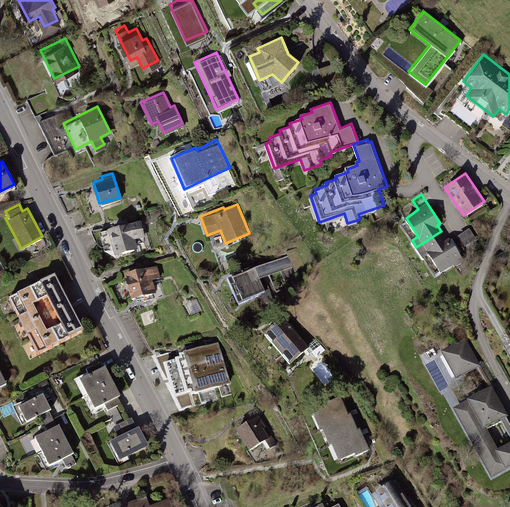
[(112,225),(98,230),(104,248),(112,245),(115,254),(137,247),(133,237),(144,234),(139,220),(114,228),(112,225)]
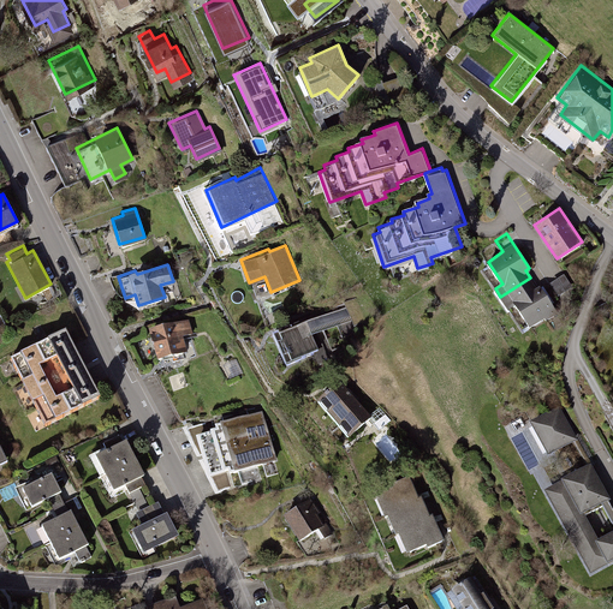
[(559,291),(572,282),(565,270),(552,278),(559,291)]
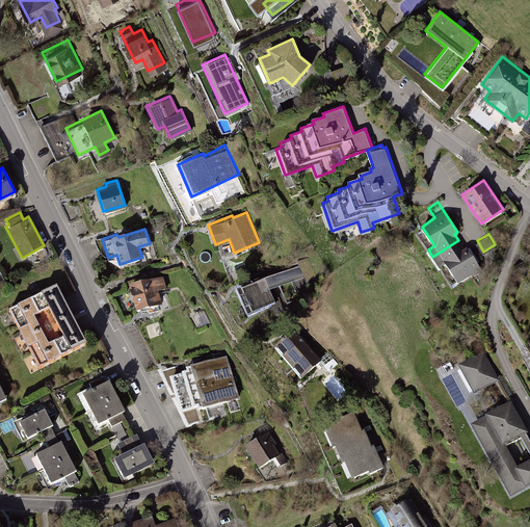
[(458,240),(432,257),(441,268),(445,265),(456,281),(480,266),(467,244),(462,246),(458,240)]
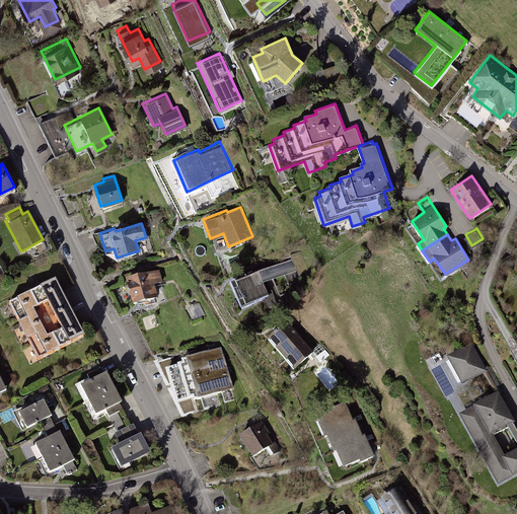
[(256,269),(229,281),(241,305),(269,294),(262,283),(284,272),(288,281),(301,278),(298,273),(310,268),(300,247),(289,252),(291,255),(259,272),(256,269)]
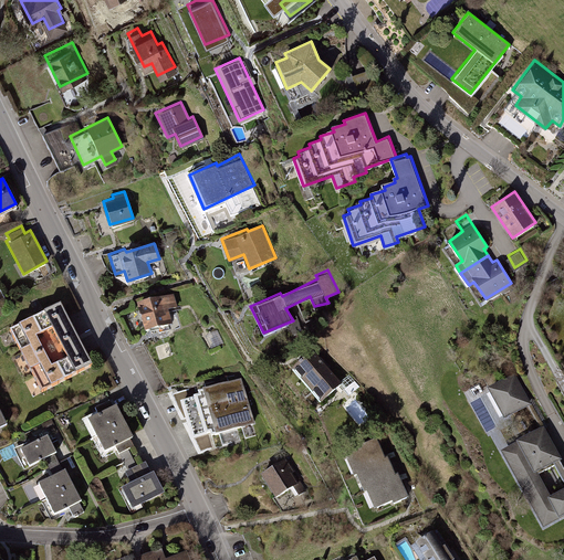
[(171,291),(137,302),(145,331),(171,321),(168,307),(176,305),(171,291)]
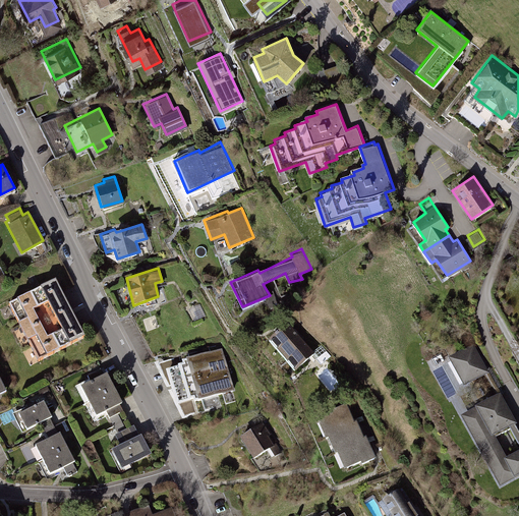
[(55,277),(8,301),(38,357),(84,334),(55,277)]
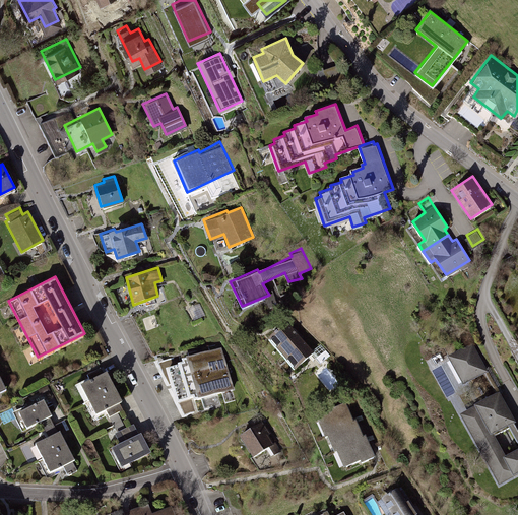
[(285,321),(268,337),(284,356),(283,357),(293,367),(310,351),(317,360),(327,350),(318,340),(310,348),(285,321)]
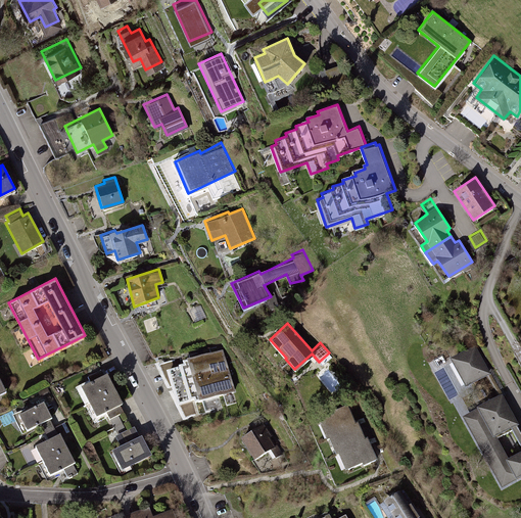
[(474,344),(447,358),(461,385),(488,372),(474,344)]
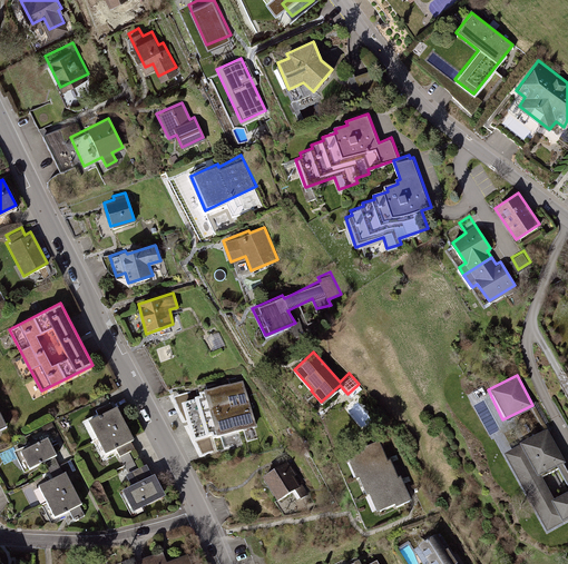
[(198,394),(179,399),(191,435),(208,431),(209,435),(254,422),(241,377),(197,389),(198,394)]
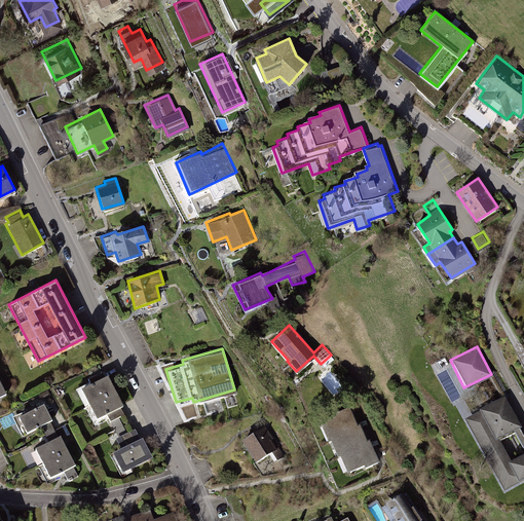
[(90,381),(77,387),(86,405),(116,391),(105,368),(87,376),(90,381)]
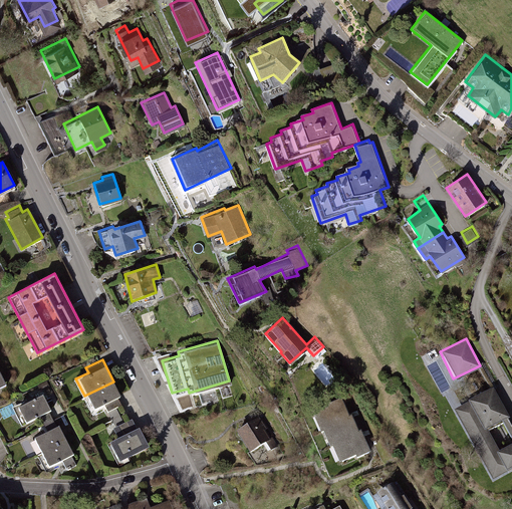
[(113,382),(84,396),(92,411),(104,405),(106,409),(120,402),(117,397),(120,396),(113,382)]
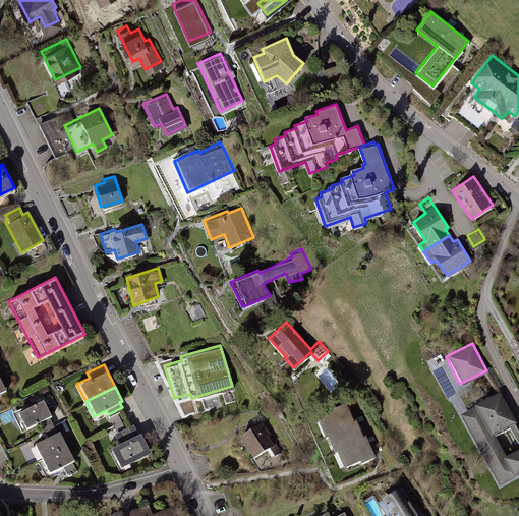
[(499,392),(460,412),(499,483),(518,472),(518,449),(507,456),(495,434),(515,422),(499,392)]
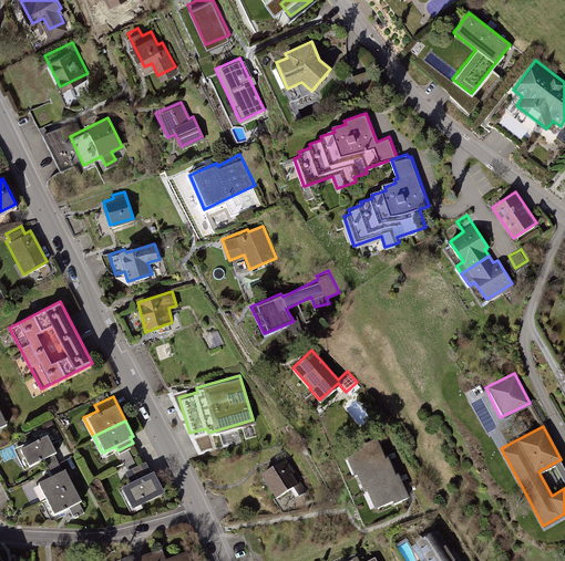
[(47,434),(20,446),(28,464),(57,452),(47,434)]
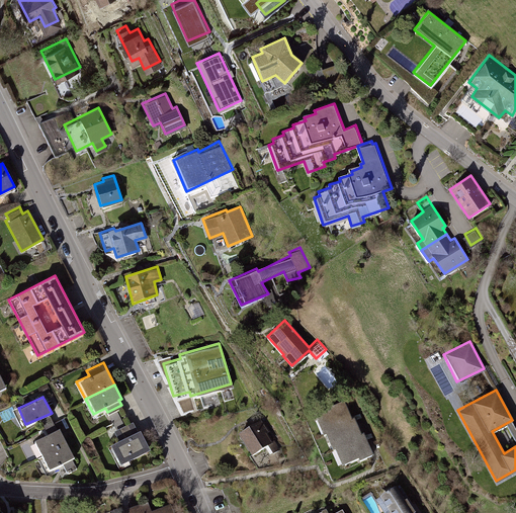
[(327,408),(311,415),(319,435),(322,434),(329,450),(331,449),(338,465),(355,458),(356,460),(370,454),(361,432),(358,433),(351,417),(349,418),(341,400),(326,406),(327,408)]
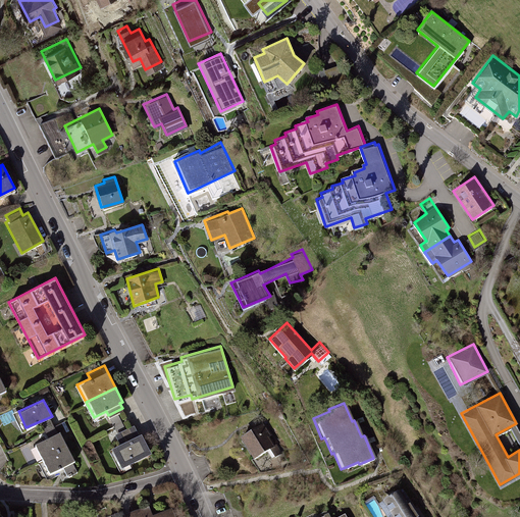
[(263,420),(238,436),(251,457),(268,446),(272,454),(280,449),(275,441),(272,443),(267,433),(270,431),(263,420)]
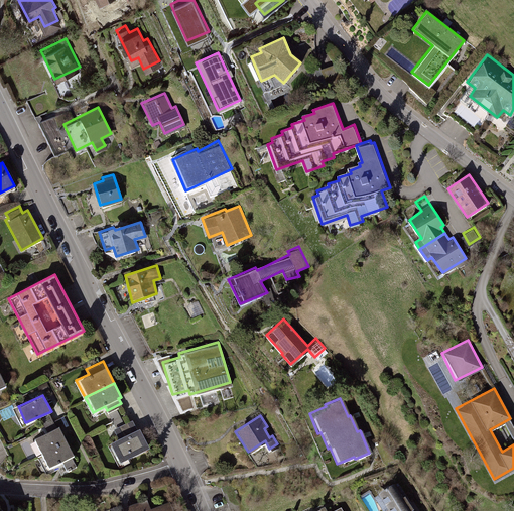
[(131,418),(113,427),(120,438),(110,444),(121,464),(149,448),(139,428),(137,430),(131,418)]
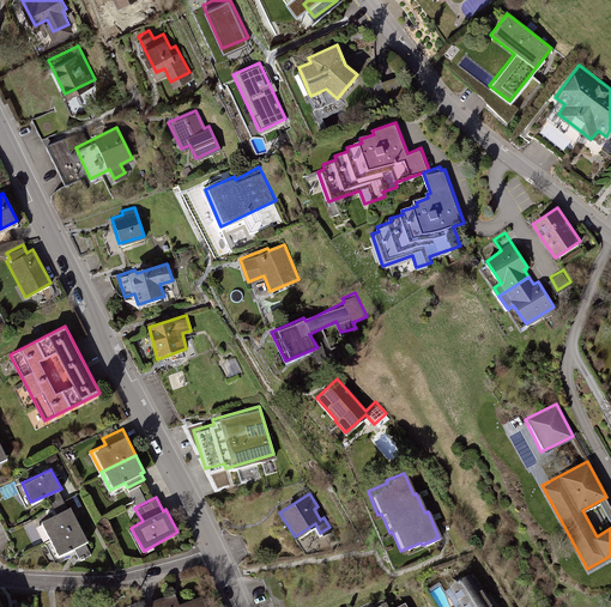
[(68,507),(40,522),(49,539),(79,523),(68,507)]
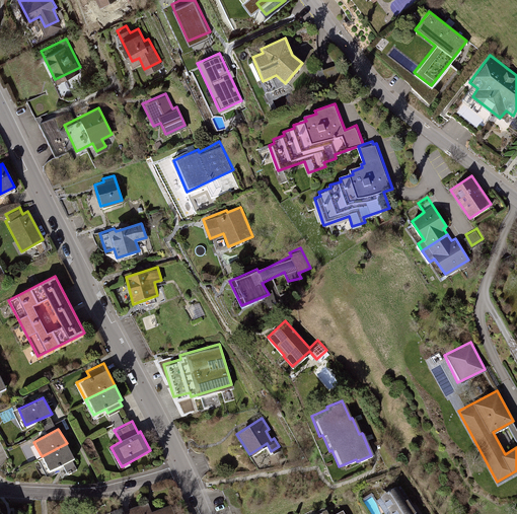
[(67,443),(42,456),(38,458),(46,474),(63,465),(65,469),(75,465),(72,459),(74,458),(67,443)]
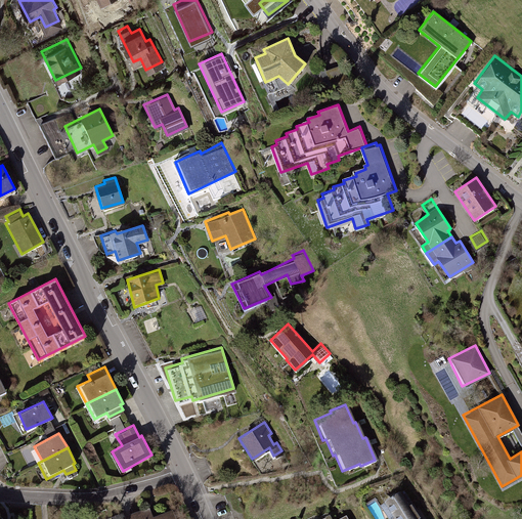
[(385,518),(422,518),(402,489),(377,506),(385,518)]
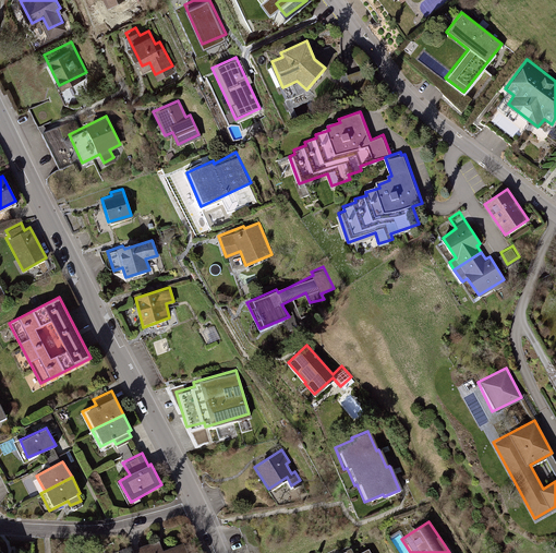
[(129,542),(110,550),(111,552),(186,552),(182,541),(160,550),(156,539),(132,549),(129,542)]
